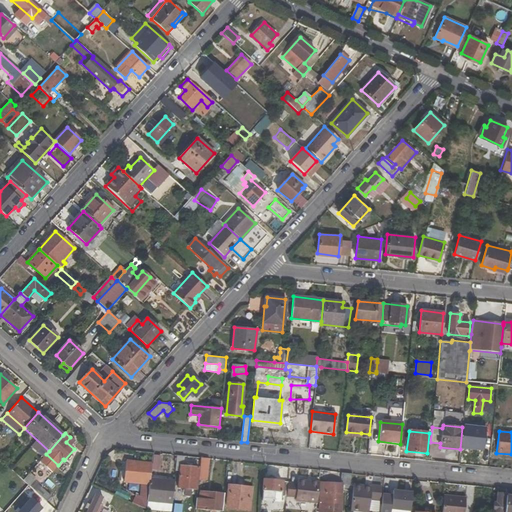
[(485,434),(482,456),(490,457),(492,435),(485,434)]
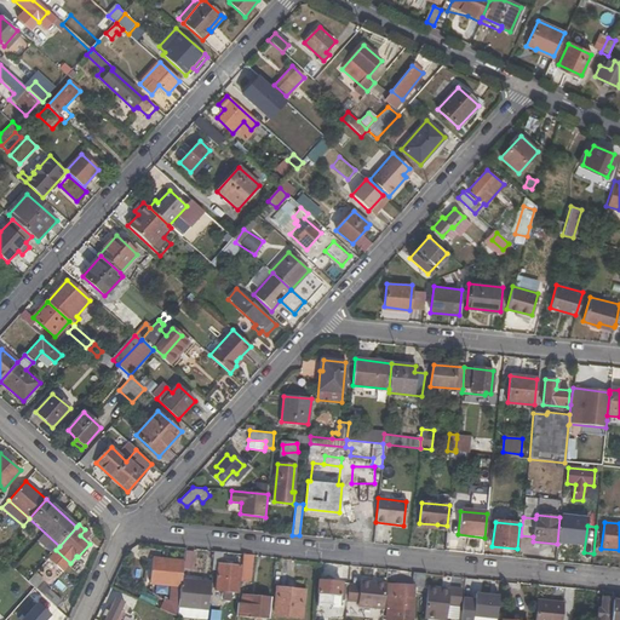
[(240,567),(220,564),(222,552),(214,551),(213,567),(218,567),(216,590),(237,592),(240,567)]
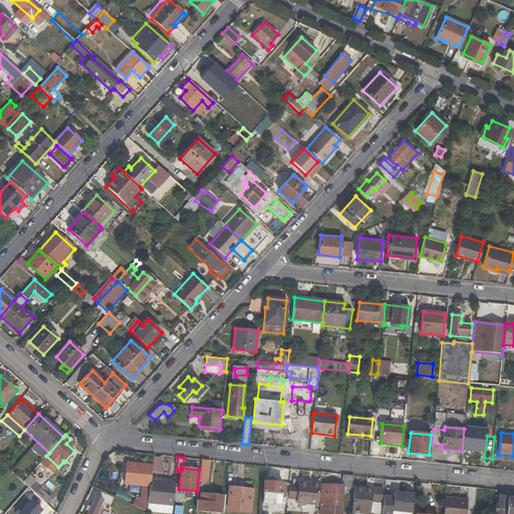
[(200,481),(208,482),(210,460),(202,460),(200,481)]
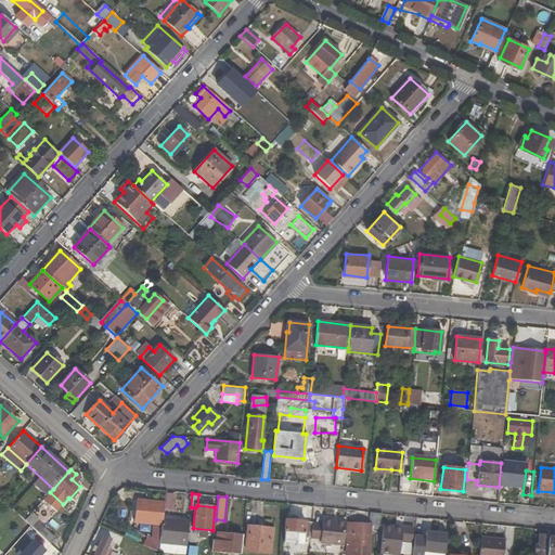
[(163,525),(164,519),(165,503),(138,501),(136,523),(163,525)]
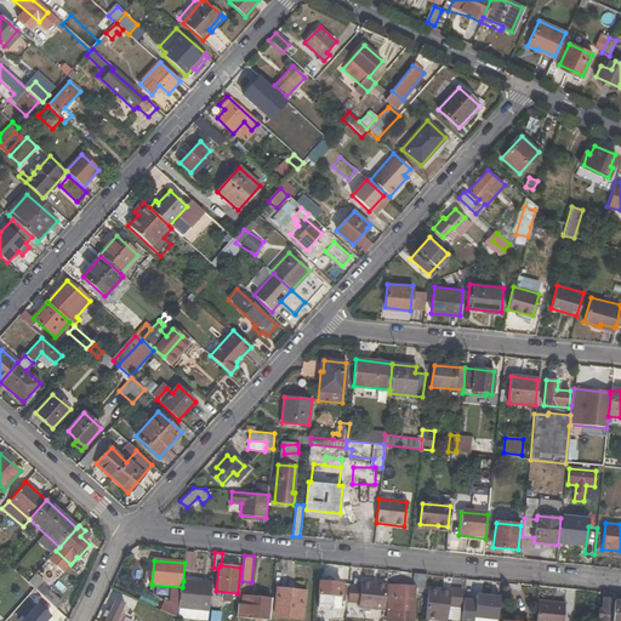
[(414,620),(417,591),(425,592),(426,574),(416,573),(414,587),(406,586),(408,584),(398,582),(398,585),(391,585),(387,620),(406,620),(414,620)]
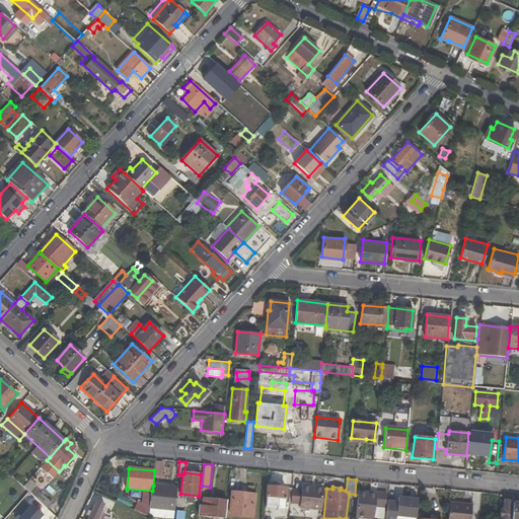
[(31,491),(29,493),(47,508),(53,504),(34,488),(35,487),(30,482),(26,486),(31,491)]
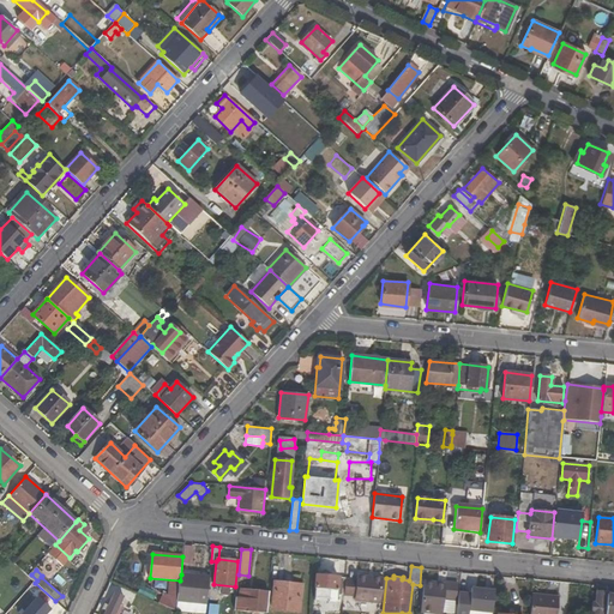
[(11,584),(18,578),(11,572),(5,578),(11,584)]
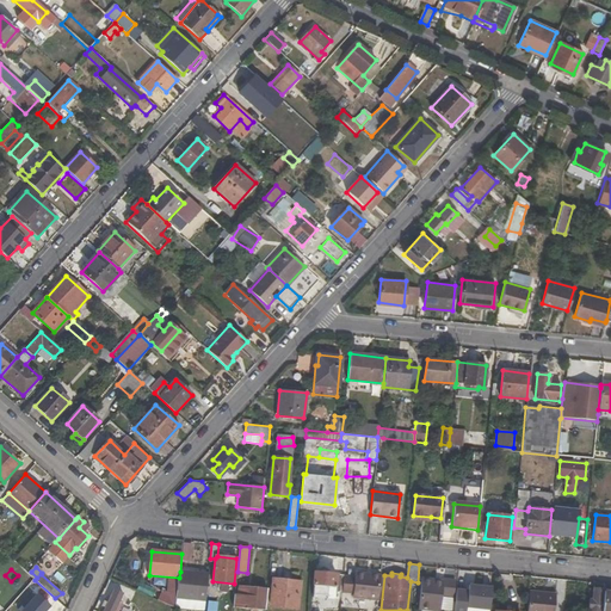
[(177,598),(202,600),(205,574),(180,572),(179,578),(179,581),(177,598)]
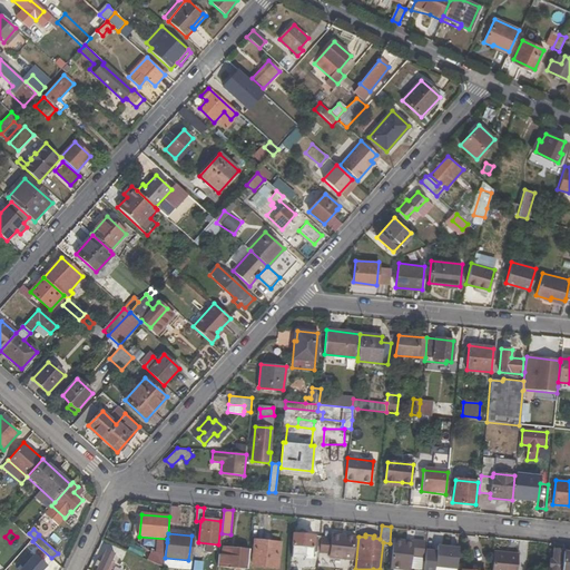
[(312,547),(312,557),(318,557),(318,552),(321,537),(293,533),(292,546),(300,546),(300,552),(305,552),(306,547),(312,547)]
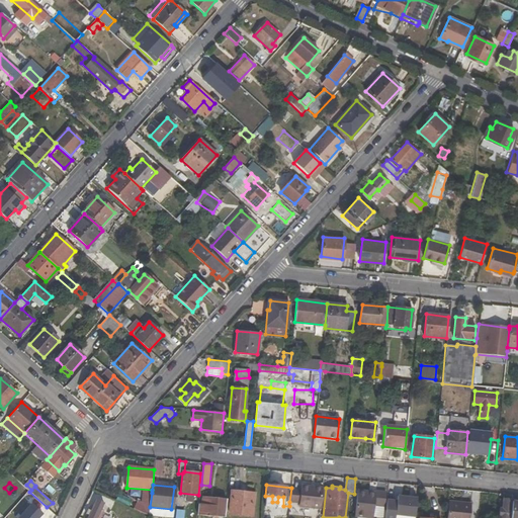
[(303,485),(303,489),(291,488),(289,502),(300,503),(299,506),(321,509),(323,487),(303,485)]
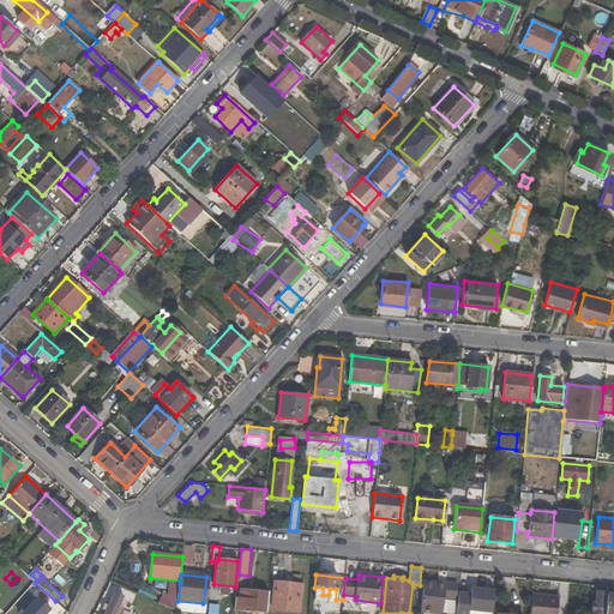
[(298,612),(301,585),(275,583),(272,609),(298,612)]
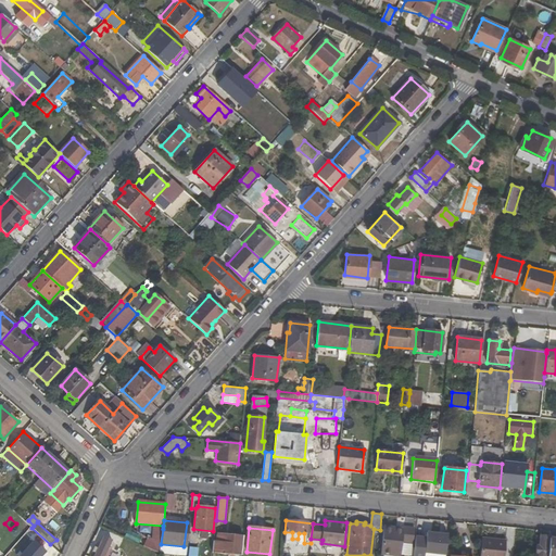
[(414,529),(403,528),(403,530),(403,533),(395,533),(396,529),(384,528),(382,553),(400,555),(402,542),(413,544),(414,529)]
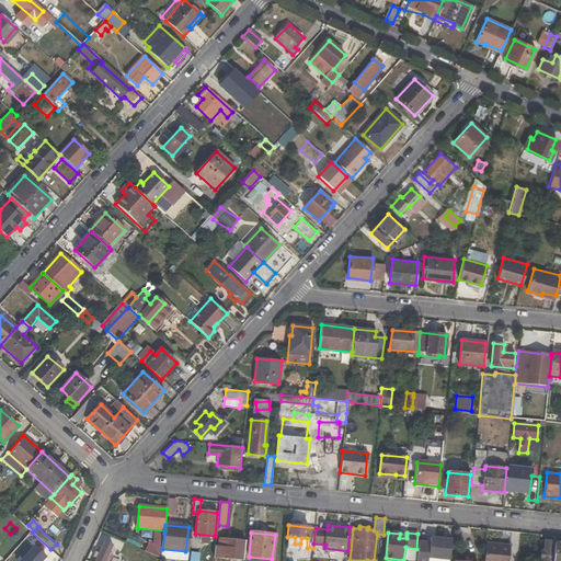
[(552,560),(554,544),(556,536),(546,535),(544,550),(541,550),(539,560),(552,560)]
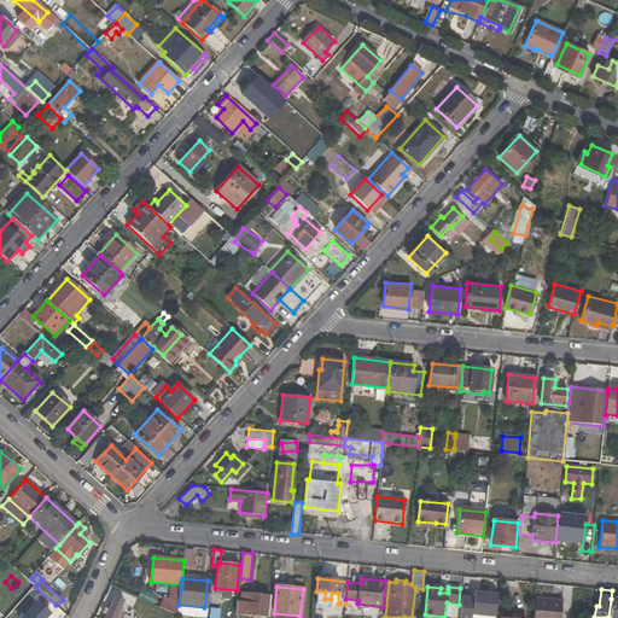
[(473,598),(461,595),(459,617),(471,617),(472,613),(495,617),(497,594),(474,592),(473,598)]
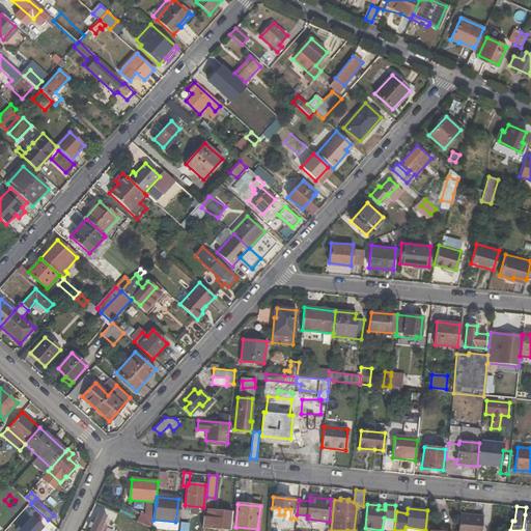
[(204,518),(203,527),(230,529),(232,512),(214,510),(214,512),(207,511),(206,518),(204,518)]
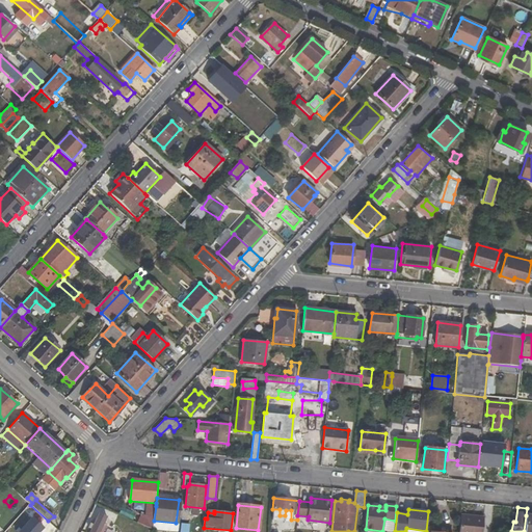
[(89,531),(81,531),(80,531),(100,531),(108,517),(99,513),(89,531)]
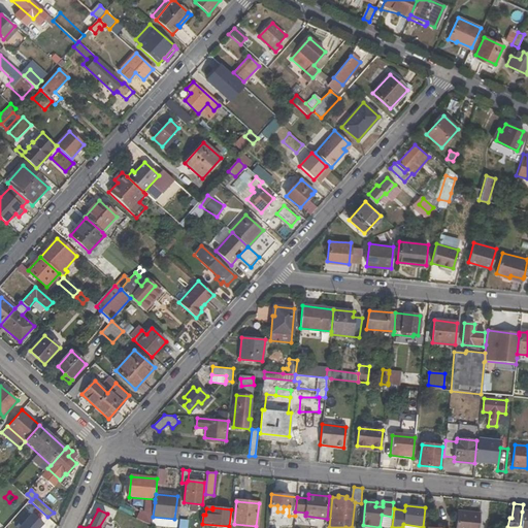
[(467,513),(468,512),(458,510),(456,527),(479,527),(481,513),(473,512),(472,514),(467,513)]
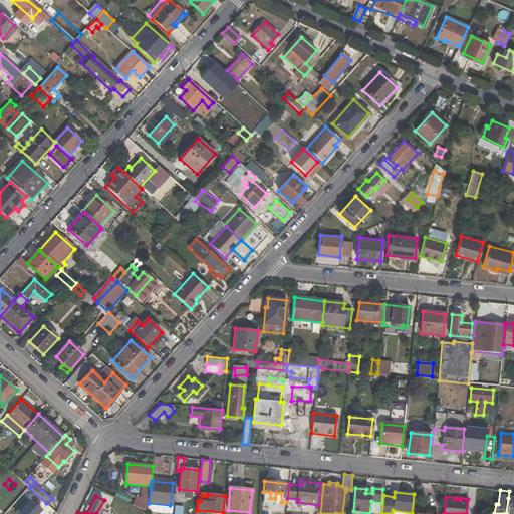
[(32,499),(18,513),(38,513),(43,510),(32,499)]
